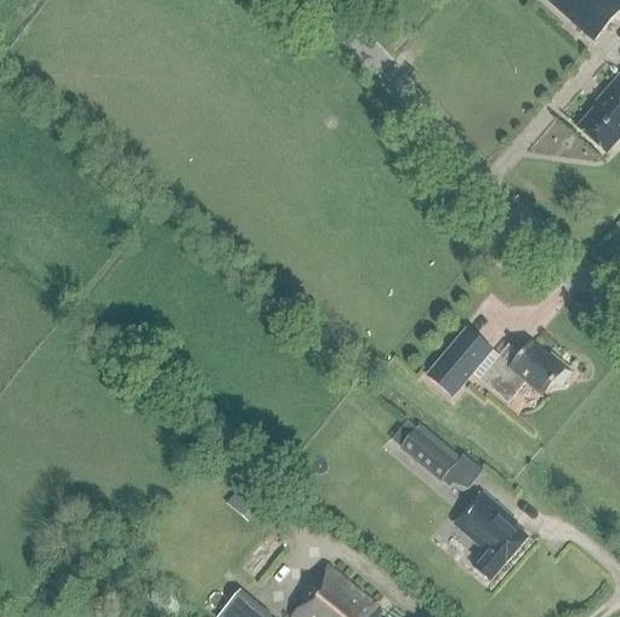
[(551,0),(595,38),(619,9),(619,0),(551,0)]
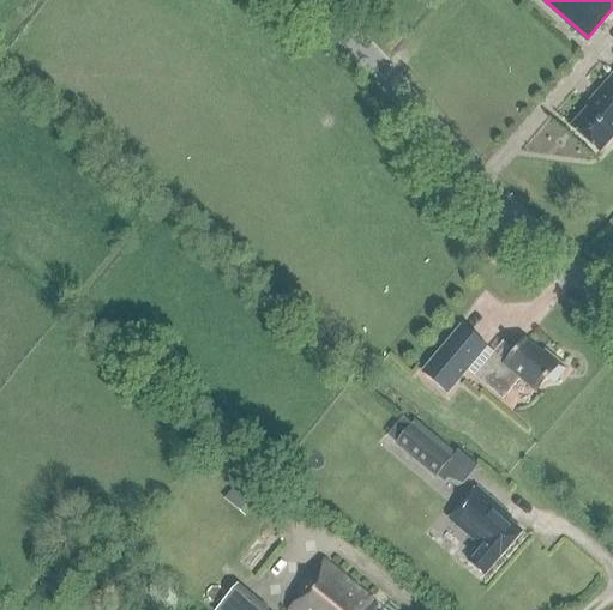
[(588,101),(590,102),(570,126),(599,150),(612,133),(612,73),(588,101)]
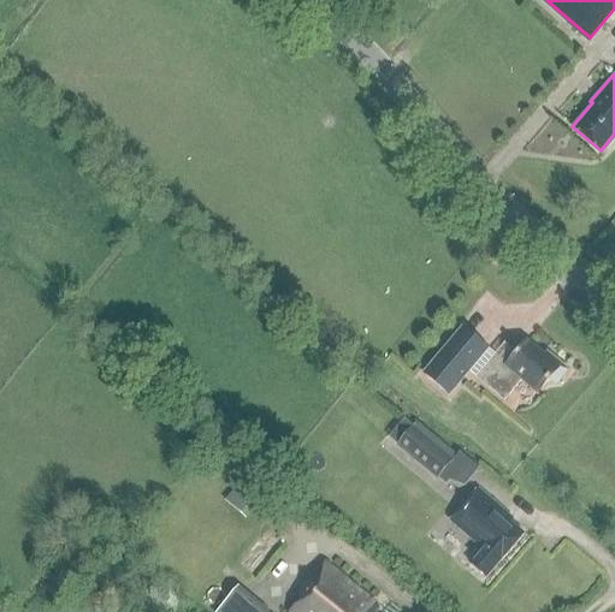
[(462,325),(423,370),(449,392),(488,346),(462,325)]
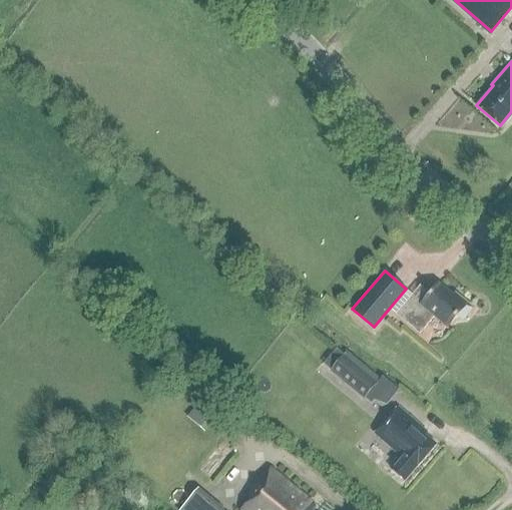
[(466,316),(471,310),(470,304),(458,294),(452,295),(438,283),(422,302),(412,294),(396,312),(419,332),(435,314),(448,325),(456,315),(459,317),(466,316)]
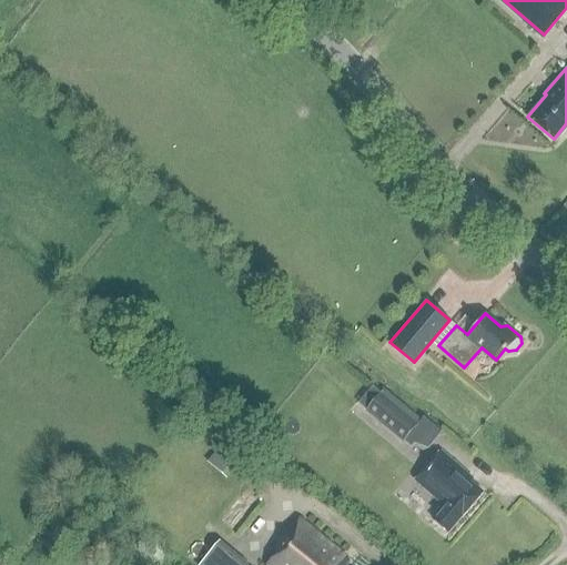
[(367,407),(383,389),(373,382),(357,400),(367,407)]
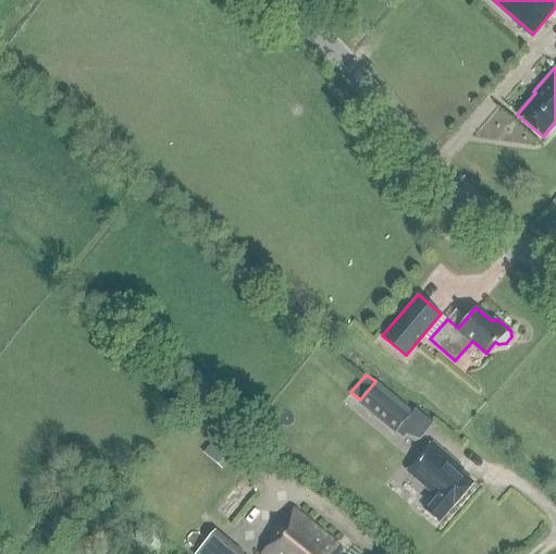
[(372,384),(359,401),(369,409),(396,431),(409,416),(382,393),(372,384)]
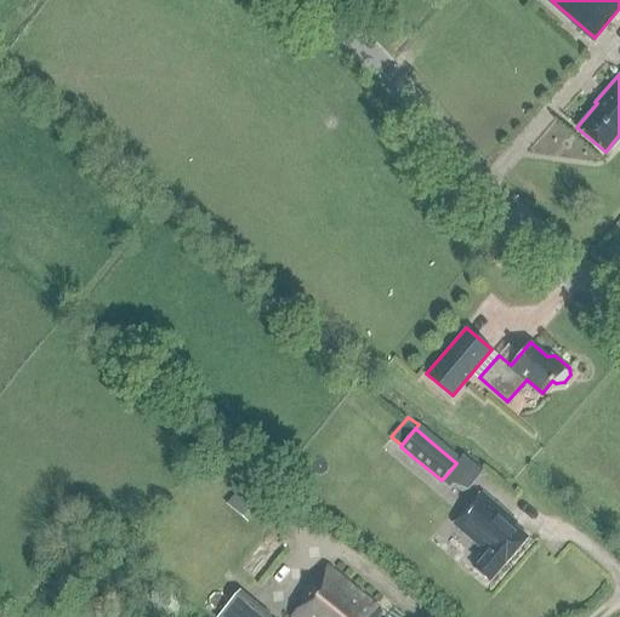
[(466,451),(461,456),(443,479),(449,484),(454,480),(470,485),(484,466),(466,451)]
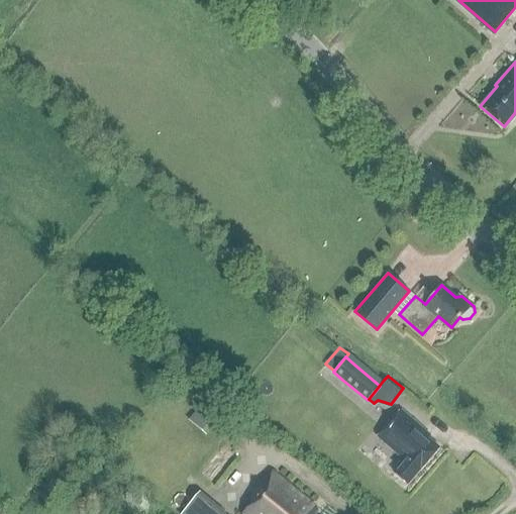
[(225,408),(209,395),(189,420),(205,433),(225,408)]
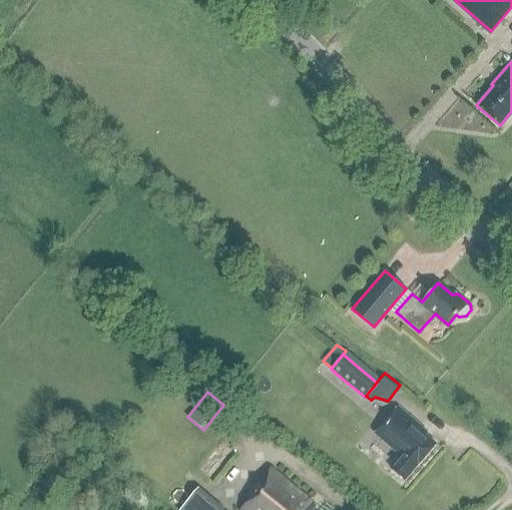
[(397,404),(374,431),(393,448),(403,456),(392,468),(404,479),(416,464),(417,465),(436,442),(418,427),(420,424),(397,404)]
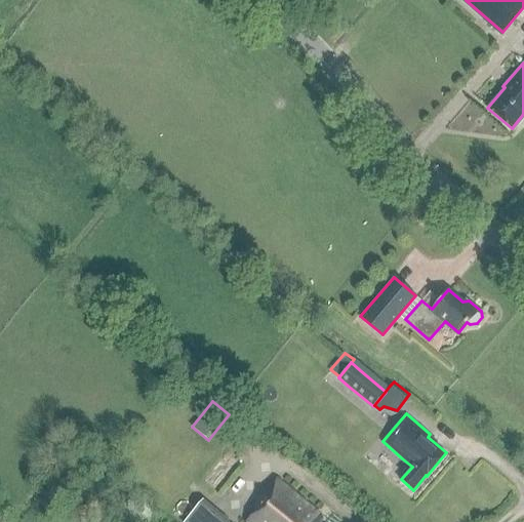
[(318,514),(319,513),(276,477),(255,503),(258,506),(245,521),(246,521),(319,521),(323,517),(318,514)]
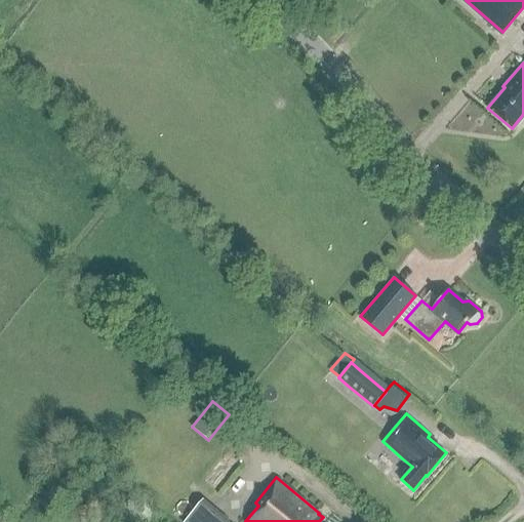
[(225,521),(200,500),(183,521),(182,521),(225,521)]
